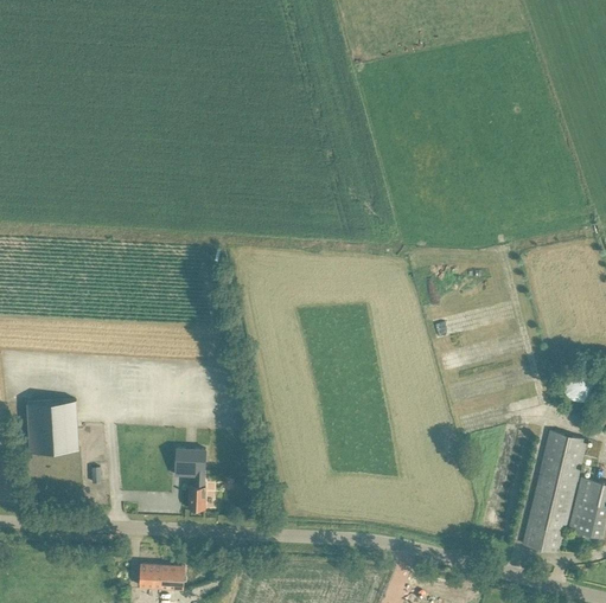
[(561,382),(561,384),(561,387),(562,391),(563,393),(566,397),(568,399),(571,401),(574,402),(576,403),(580,403),(584,403),(587,402),(589,401),(592,399),(594,397),(597,393),(598,391),(599,387),(599,384),(599,382),(598,378),(597,374),(594,372),(592,370),(589,367),(587,366),(584,366),(580,365),(576,366),(574,366),(571,367),(568,370),(566,372),(563,374),(562,378),(561,382)]
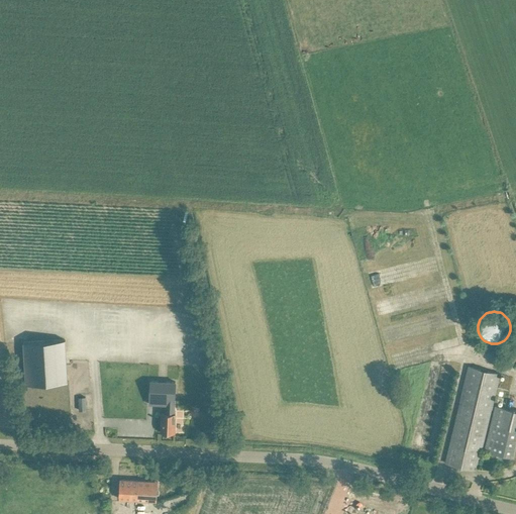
[(67,384),(64,342),(22,344),(25,386),(67,384)]
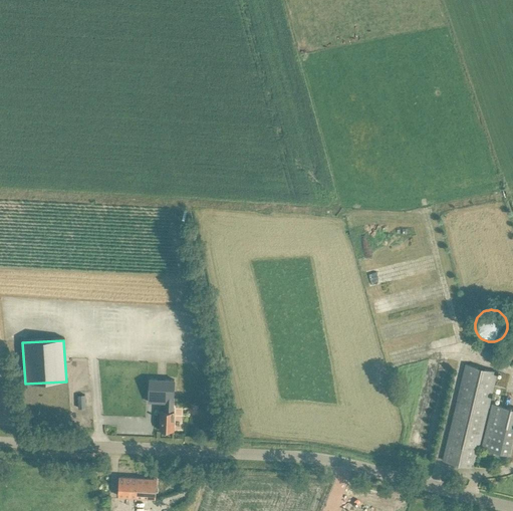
[(445,453),(442,463),(473,470),(487,409),(487,410),(496,374),(465,366),(456,402),(457,402),(445,453)]
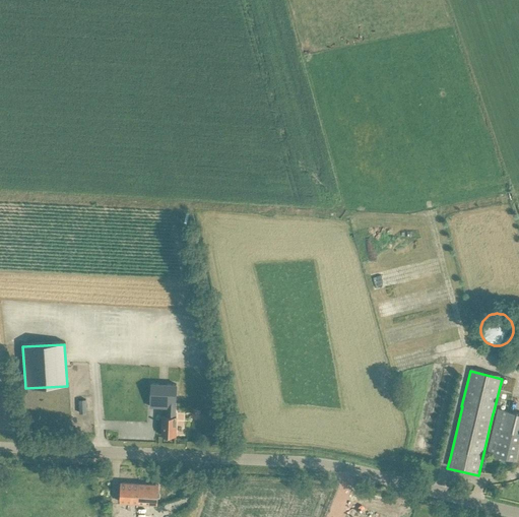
[(175,438),(176,418),(175,418),(176,387),(150,386),(149,409),(166,409),(166,418),(161,418),(160,437),(175,438)]
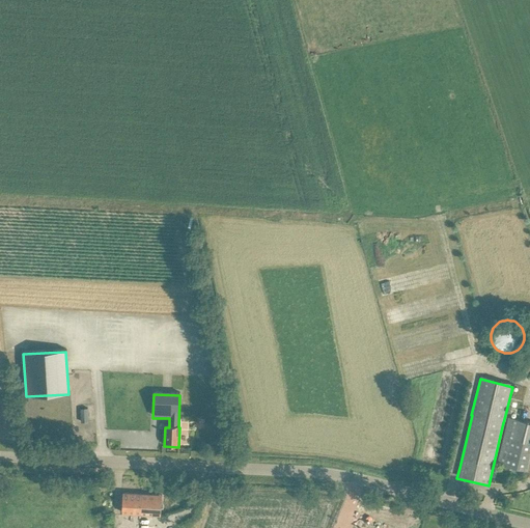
[(529,424),(508,419),(499,454),(497,465),(511,468),(510,474),(517,475),(518,470),(526,472),(529,455),(529,424)]
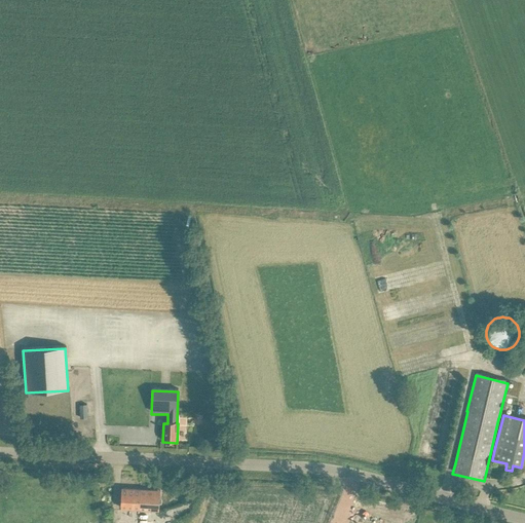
[(121,490),(120,500),(120,510),(158,512),(159,492),(121,490)]
